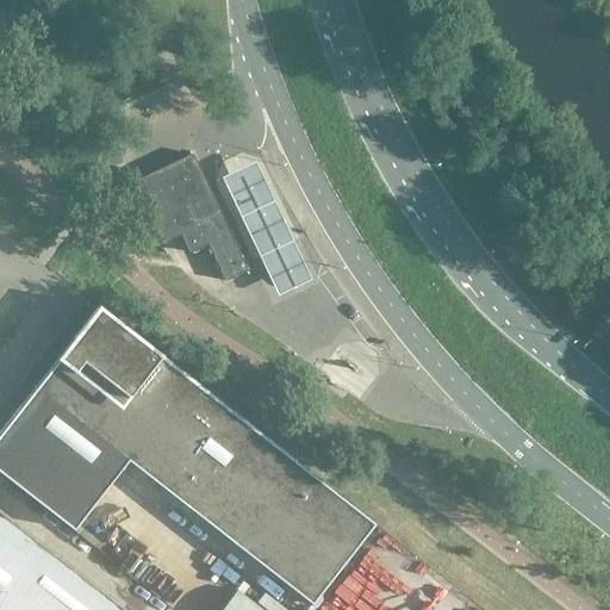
[(248,271),(192,154),(143,178),(134,182),(162,243),(170,240),(181,235),(190,253),(193,251),(192,249),(206,243),(207,244),(209,244),(225,281),(248,271)]
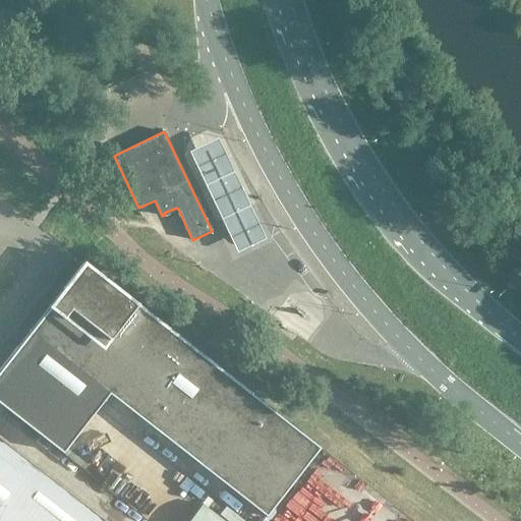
[(196,149),(190,152),(239,252),(243,250),(258,243),(268,239),(219,137),(210,142),(196,149)]
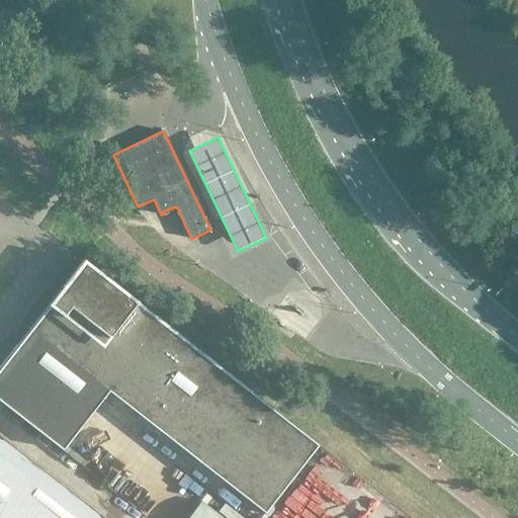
[(318,446),(292,426),(84,263),(30,331),(264,514),(318,446)]
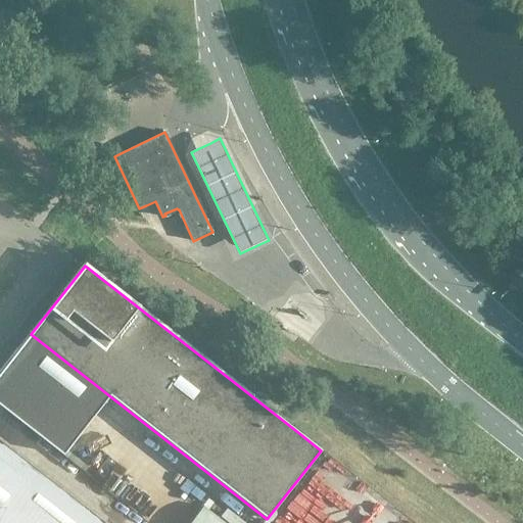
[(12,359),(11,359),(0,372),(0,406),(62,456),(63,455),(90,421),(12,360),(12,359)]
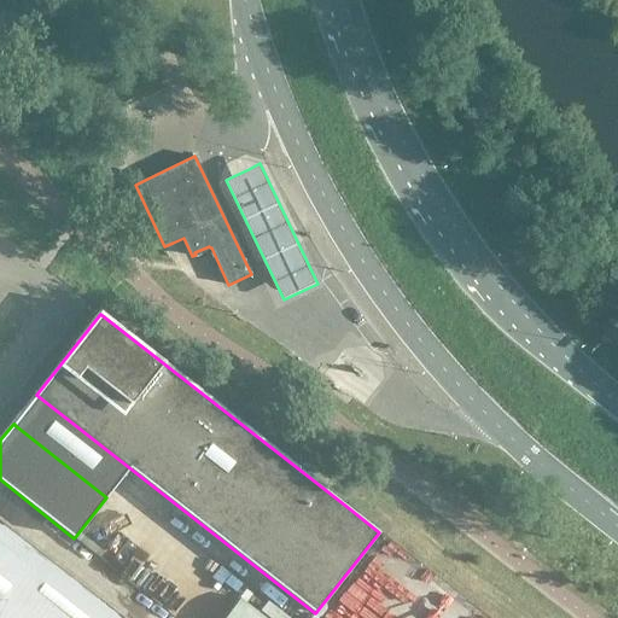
[(0,557),(0,617),(124,617),(18,535),(0,557)]
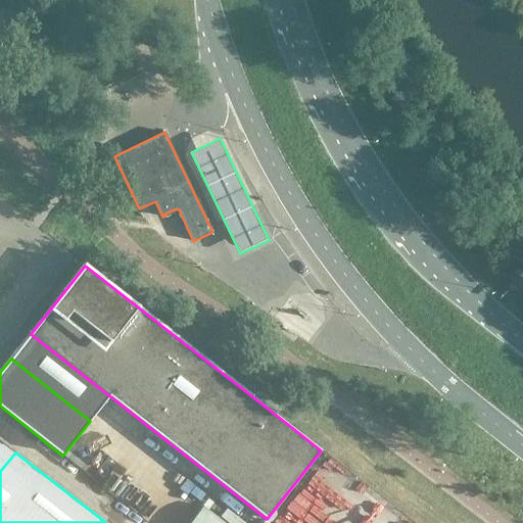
[(224,522),(202,507),(189,522),(224,522)]
